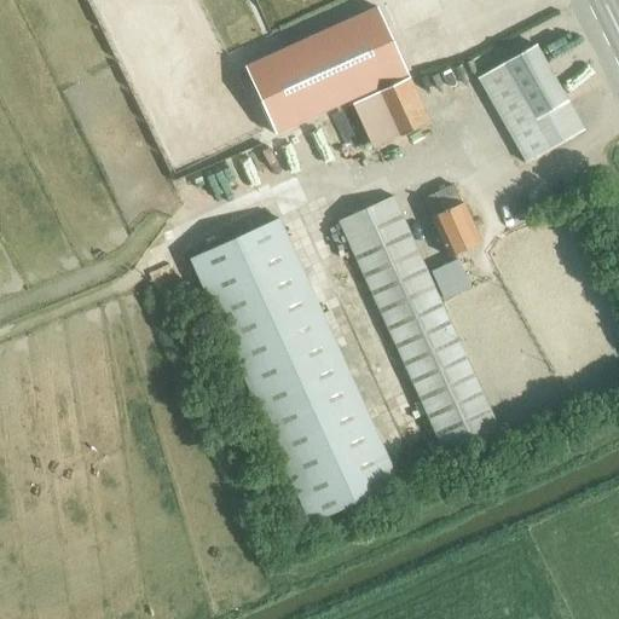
[(239,0),(221,0),(231,21),(247,15),(239,0)]
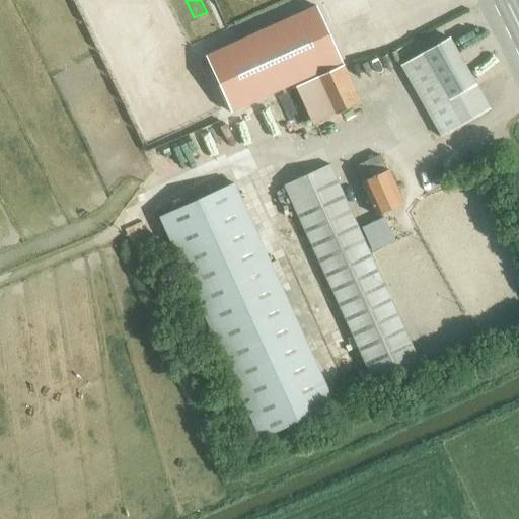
[(315,6),(240,40),(245,51),(208,67),(229,113),(341,62),(315,6)]
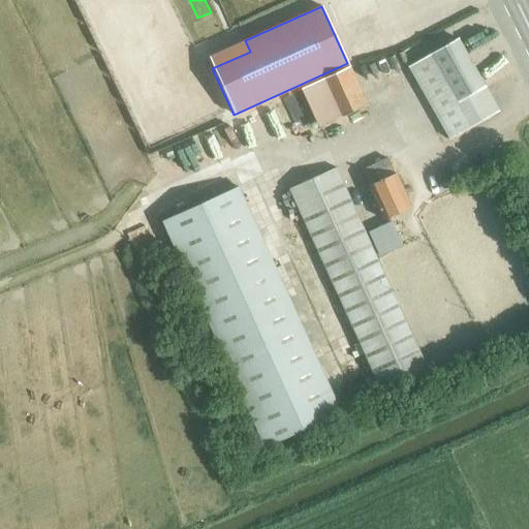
[(457,38),(409,66),(450,138),(498,112),(457,38)]
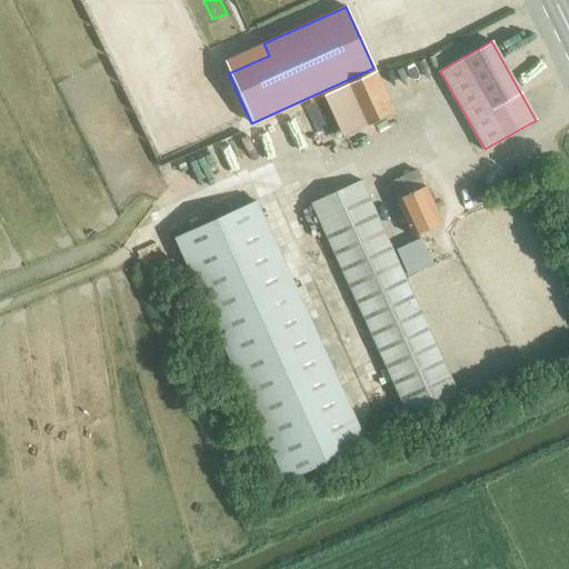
[(89,66),(95,79),(120,68),(115,55),(89,66)]
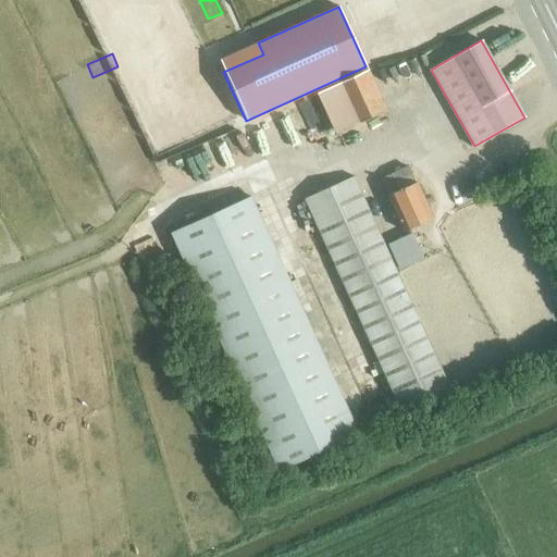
[(364,121),(346,81),(316,94),(335,134),(364,121)]
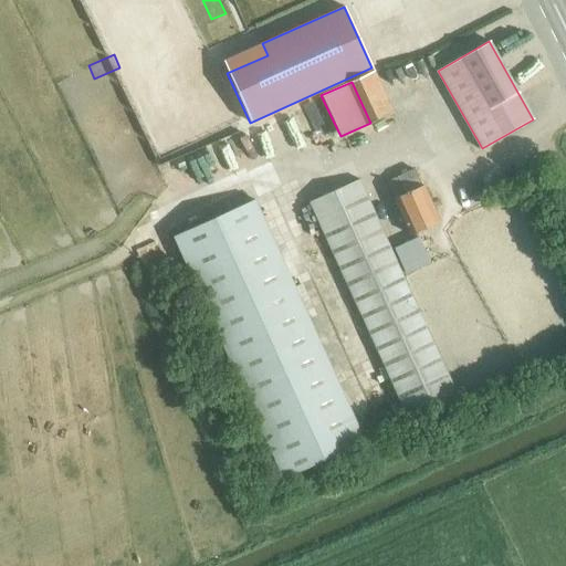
[(195,167),(251,146),(243,126),(187,147),(195,167)]
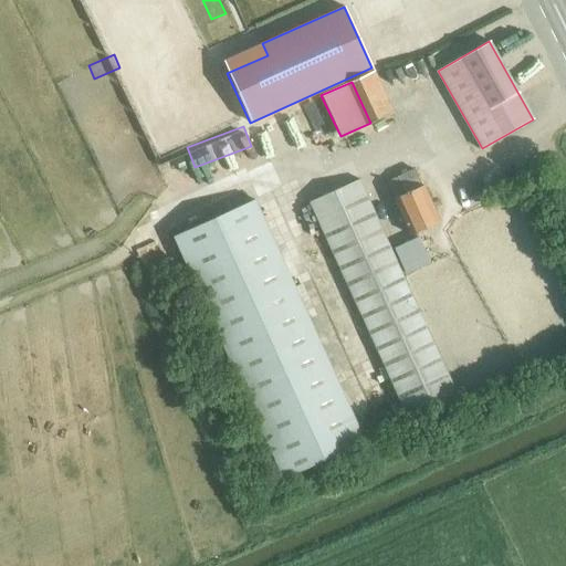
[(422,186),(421,186),(413,169),(385,182),(409,234),(439,221),(422,186)]
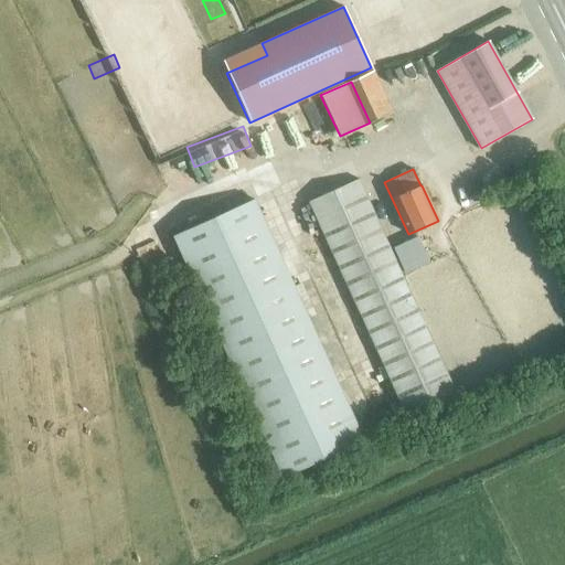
[(308,202),(407,420),(457,398),(358,179),(308,202)]
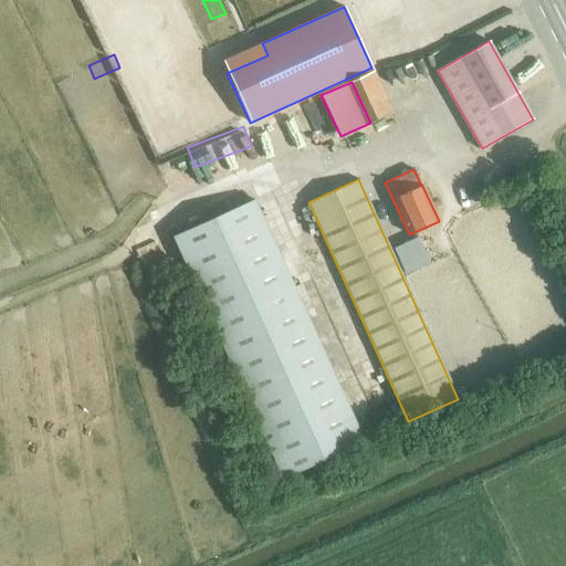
[(224,213),(171,238),(281,479),(363,442),(260,213),(253,200),(224,213)]
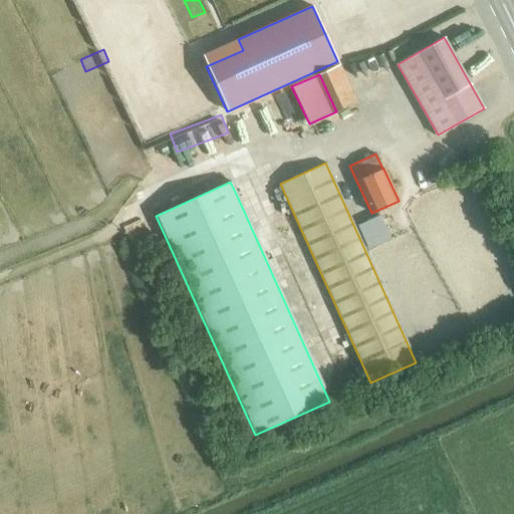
[(266,194),(282,230),(292,225),(277,190),(266,194)]
